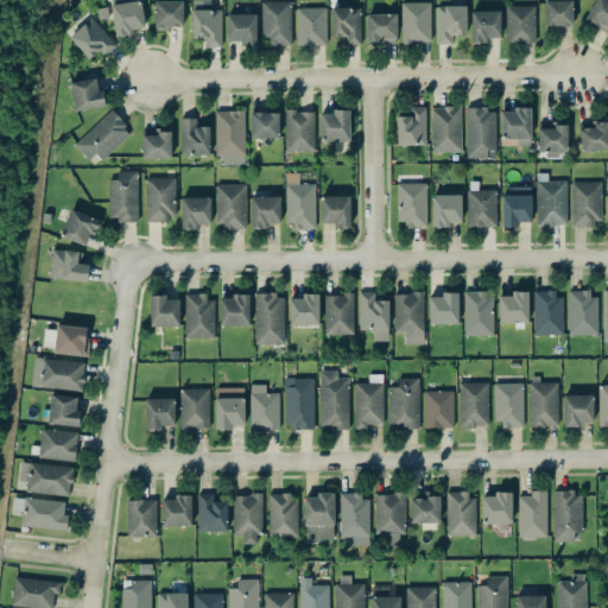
[(111,0),(115,36),(134,33),(133,27),(145,26),(141,0),(111,0)]
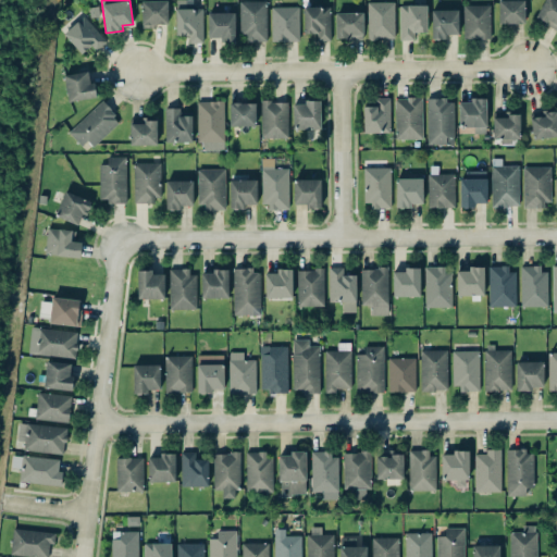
[(148,0),(141,0),(143,24),(169,24),(168,0),(148,0)]
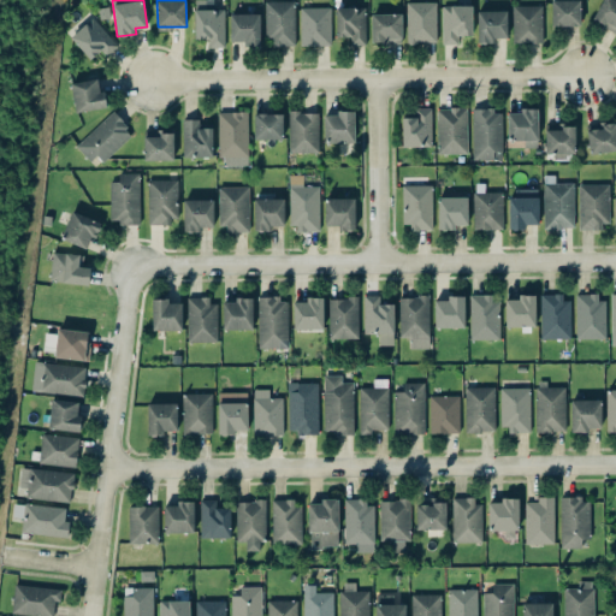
[(209,47),(225,46),(224,5),(214,5),(214,0),(194,0),(195,37),(208,37),(209,47)]
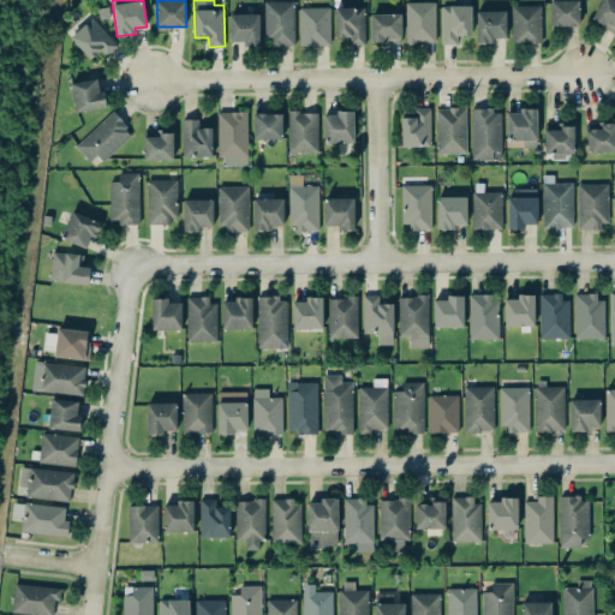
[(264,1),(266,37),(273,37),(273,46),(296,45),(294,0),(264,1)]
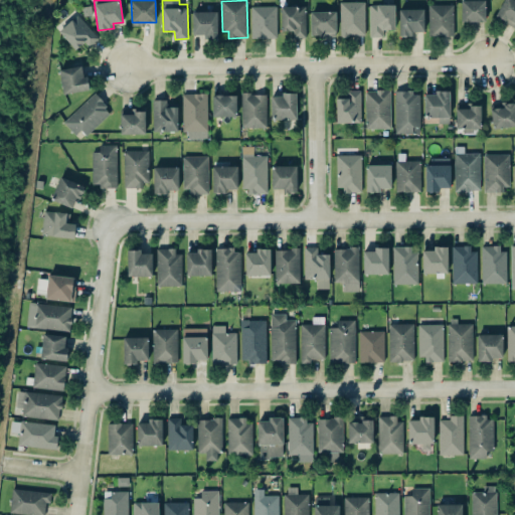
[(461,0),(462,21),(486,21),(485,0),(461,0)]
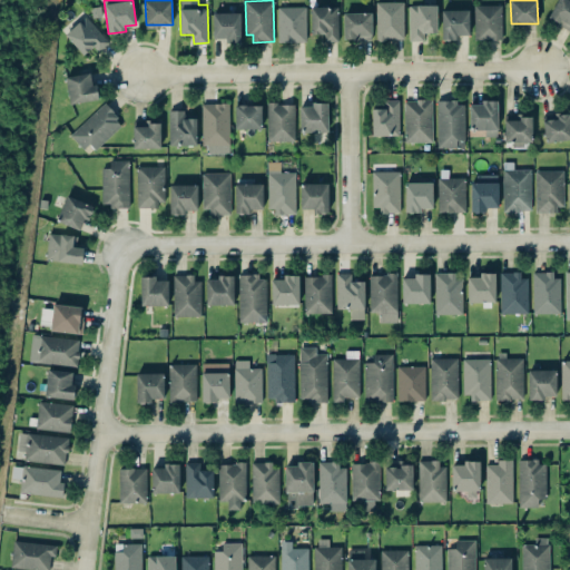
[(569,0),(557,0),(549,19),(569,28),(569,0)]
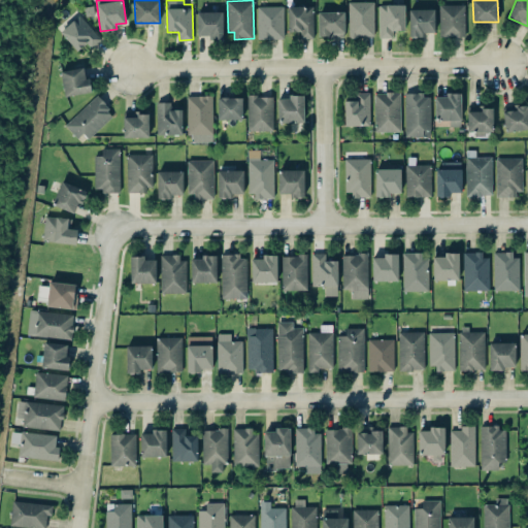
[(373,1),(349,1),(350,37),(374,37),(373,1)]
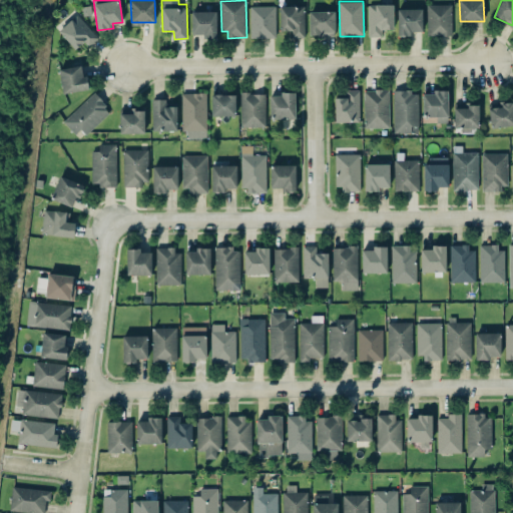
[(382,36),(382,29),(394,29),(393,4),(368,4),(369,36),(382,36)]
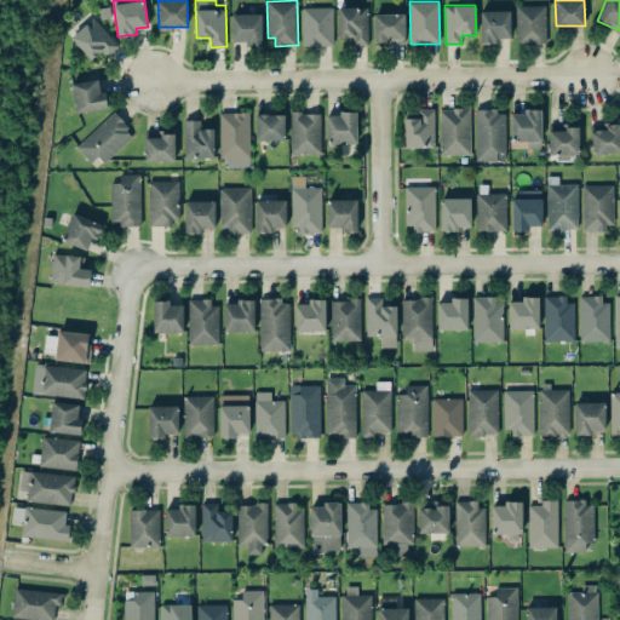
[(546,42),(546,5),(516,5),(517,42),(546,42)]
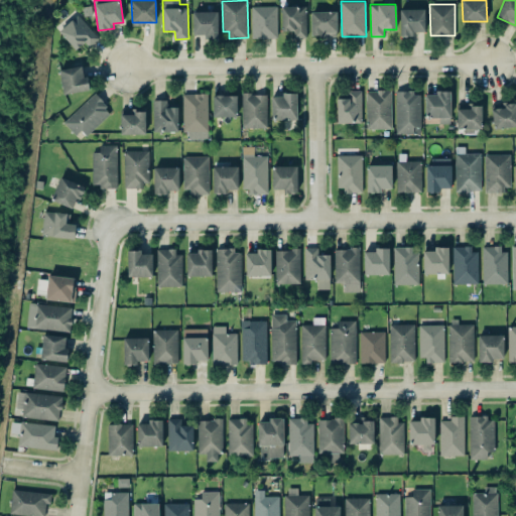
[(251,6),(252,37),(277,37),(277,5),(251,6)]
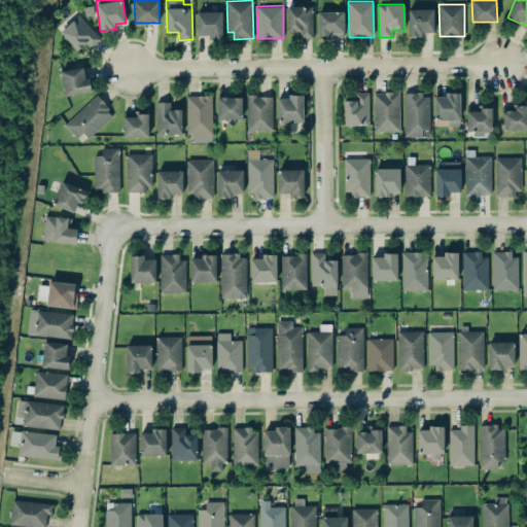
[(287,6),(287,31),(300,31),(300,39),(313,38),(312,5),(287,6)]
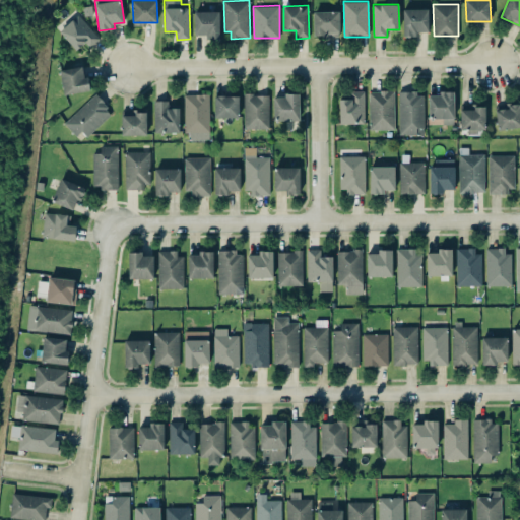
[(428,8),(403,9),(403,34),(429,34),(428,8)]
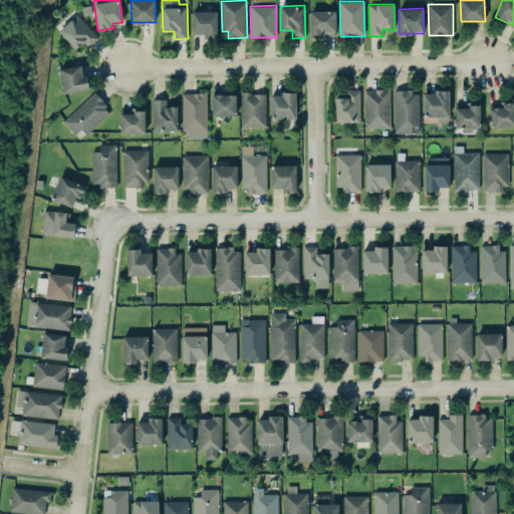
[(217,11),(192,11),(192,34),(205,34),(205,38),(217,38),(217,11)]
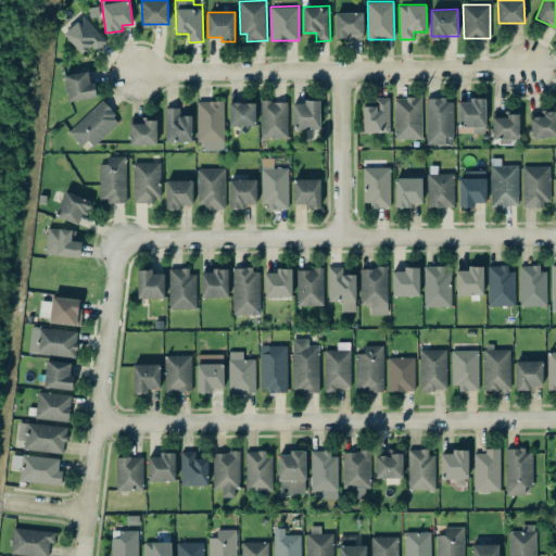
[(336,12),(335,39),(362,39),(363,12),(336,12)]
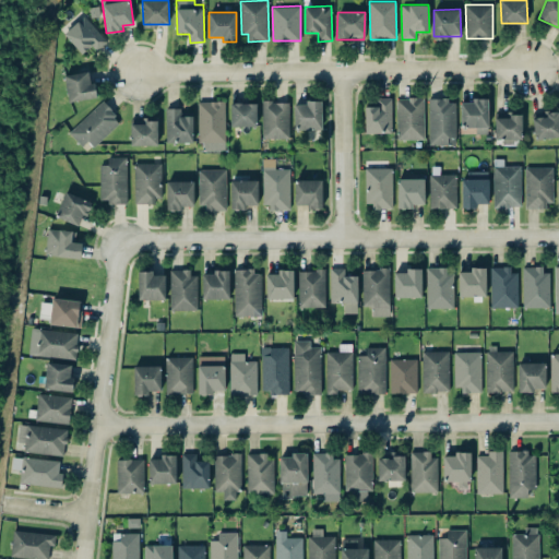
[(63,33),(82,54),(91,46),(96,50),(107,40),(84,15),(63,33)]
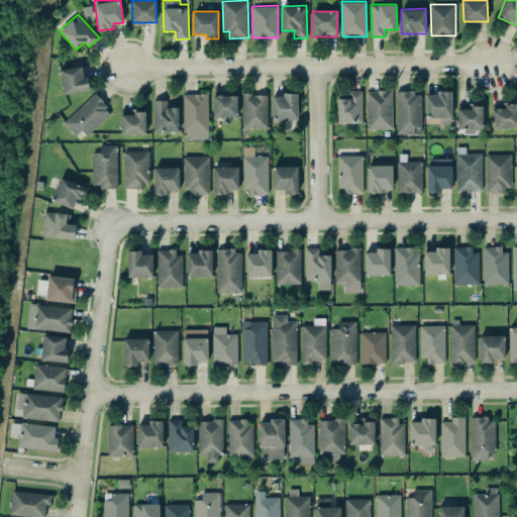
[(60,70),(64,94),(90,90),(87,75),(84,76),(82,66),(60,70)]
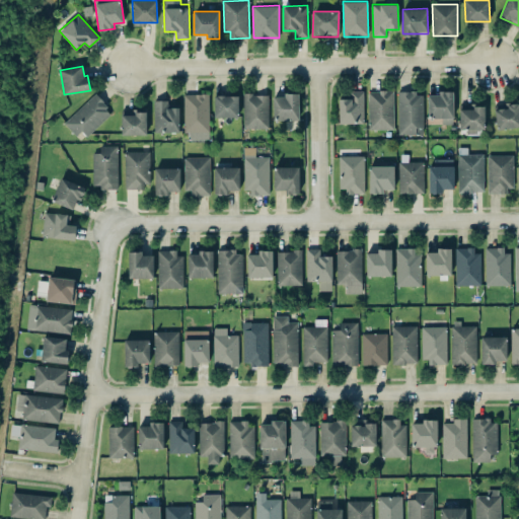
[(339,98),(339,123),(364,123),(363,90),(351,90),(351,98),(339,98)]
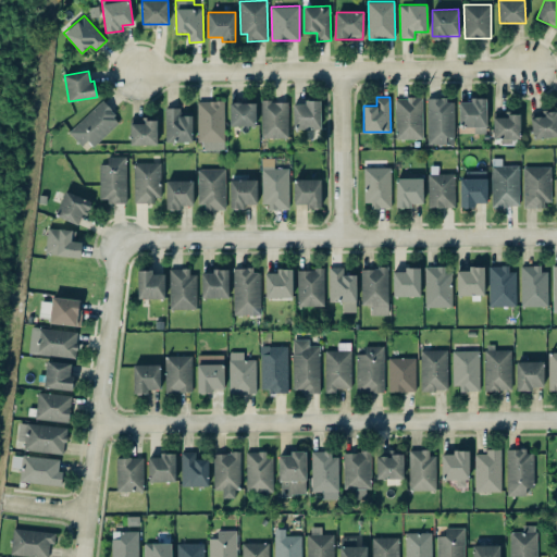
[(423,138),(422,97),(395,97),(395,138),(423,138)]
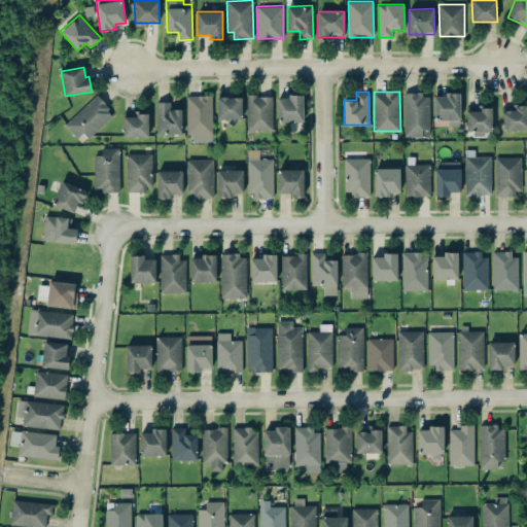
[(434,96),(434,119),(449,119),(449,126),(460,126),(460,93),(445,92),(445,96),(434,96)]
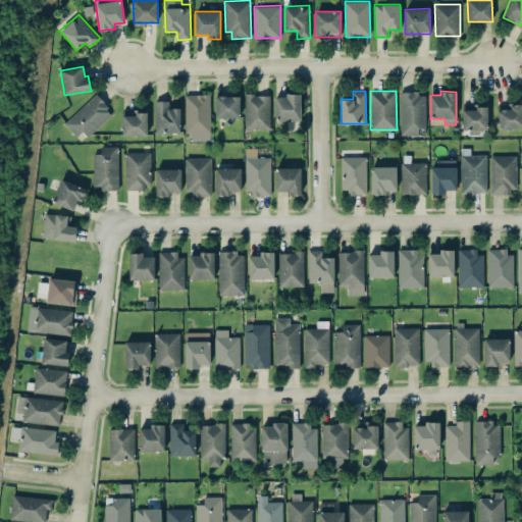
[(401,136),(419,136),(418,127),(426,127),(425,92),(400,92),(401,136)]
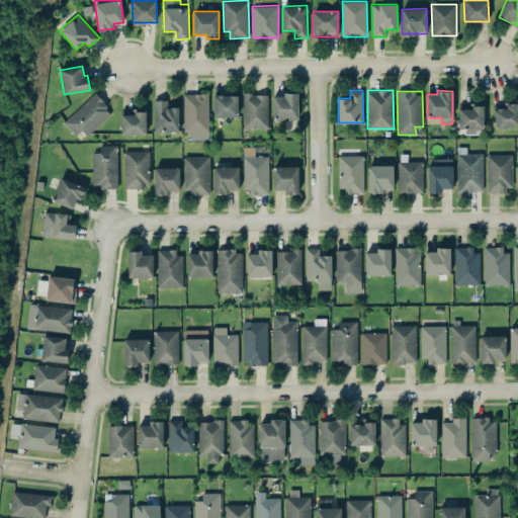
[(183,94),(185,134),(209,133),(207,93),(183,94)]
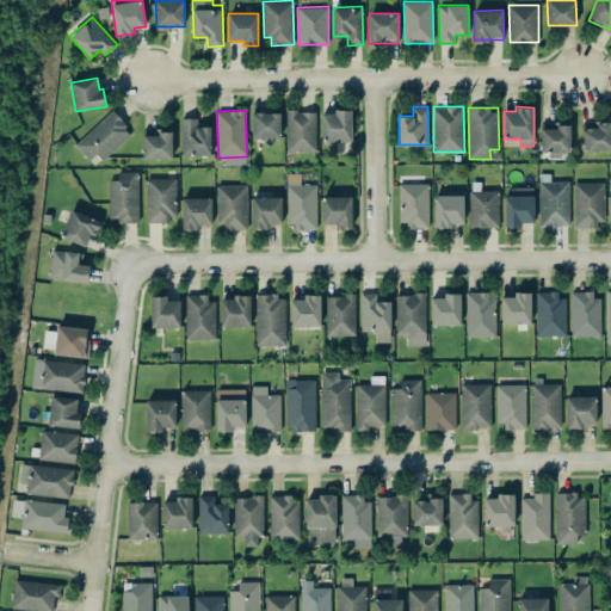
[(316,111),(288,110),(287,150),(316,152),(316,111)]
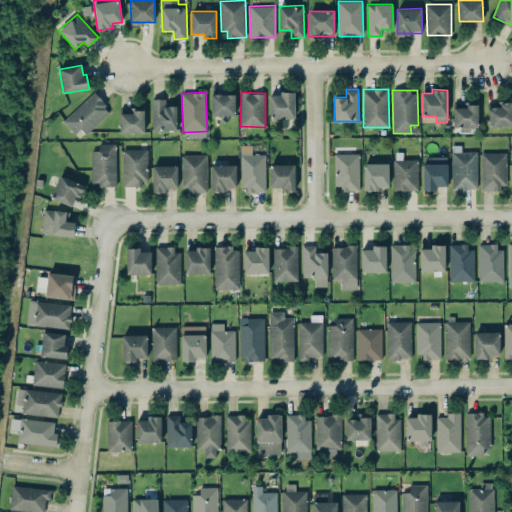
[(110,110),(94,93),(63,121),(79,138),(110,110)]
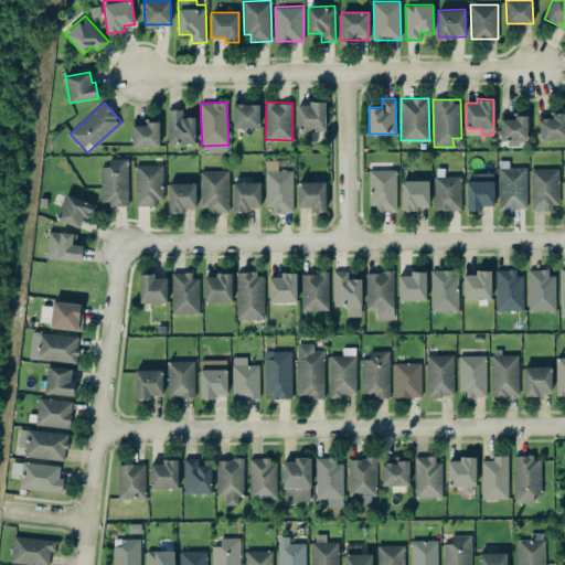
[(259,104),(233,103),(233,127),(259,128),(259,104)]
